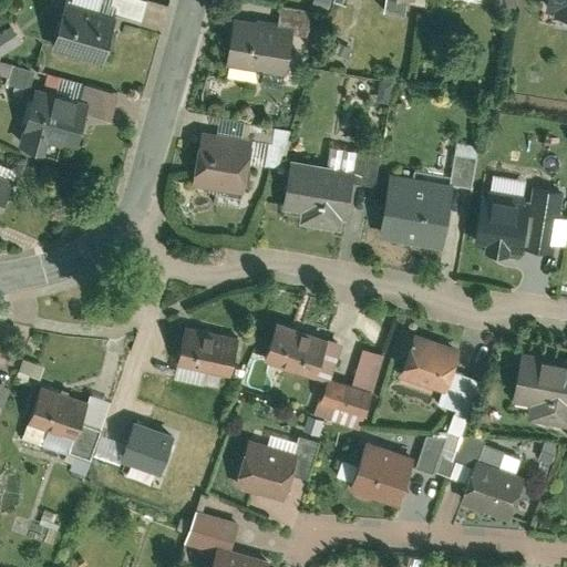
[(71,0),(71,3),(116,18),(117,16),(120,9),(112,7),(114,0),(71,0)]
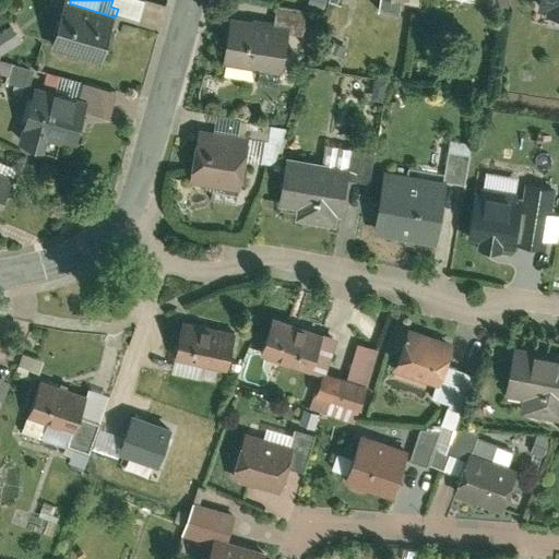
[(113,0),(110,7),(118,9),(116,15),(140,23),(146,3),(135,0),(113,0)]
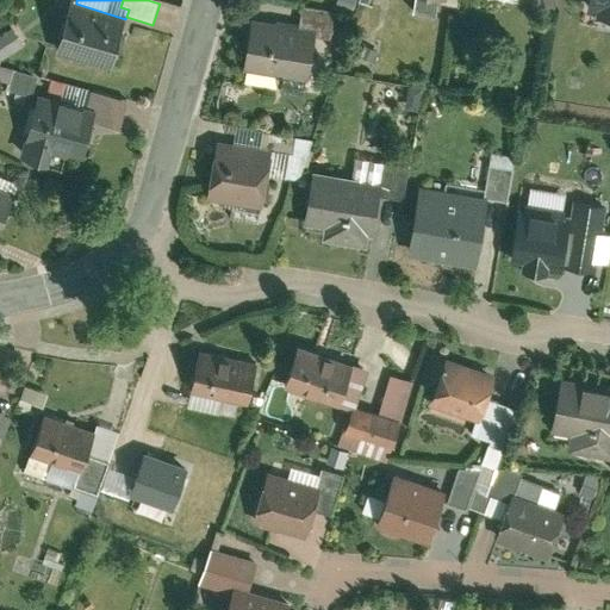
[(373,0),(358,0),(356,6),(371,11),(373,0)]
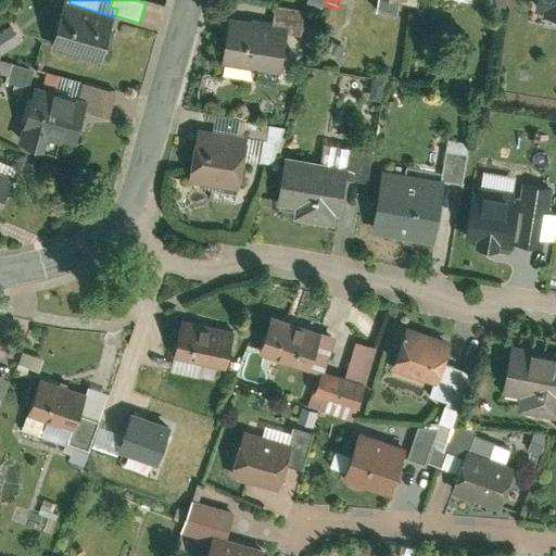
[(505,0),(485,0),(484,10),(504,12),(505,0)]
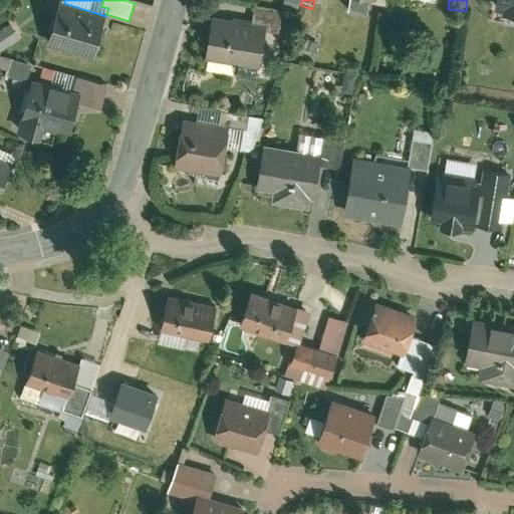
[(513,0),(499,0),(497,11),(503,12),(502,16),(513,17),(513,0)]
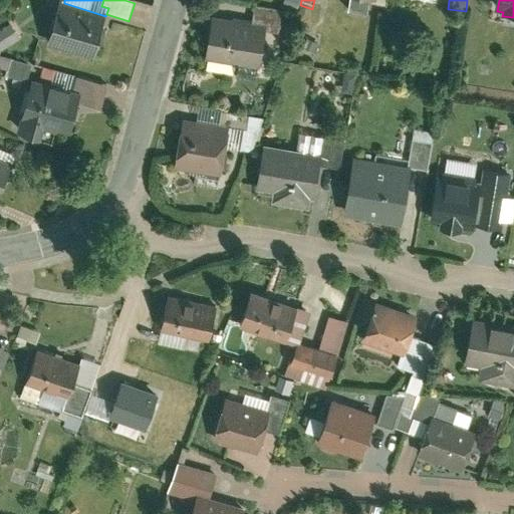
[(61,2),(47,44),(93,59),(107,17),(105,16),(64,3),(61,2)]
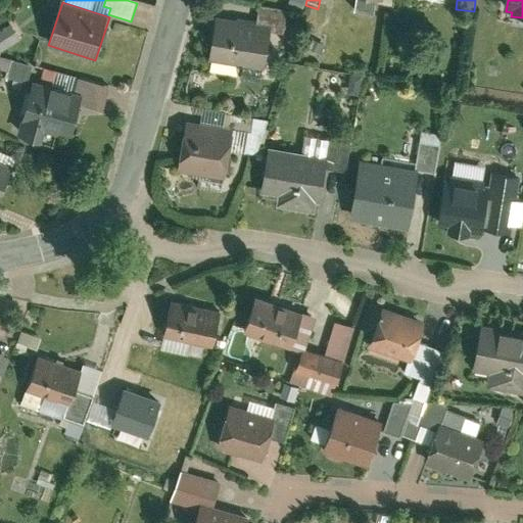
[(256,9),(252,29),(270,33),(270,34),(281,37),(285,15),(256,9)]
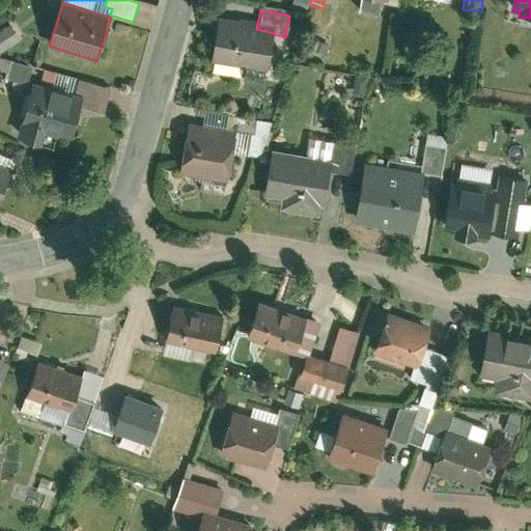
[(219,22),(211,64),(264,76),(274,34),(274,33),(256,29),(219,22)]
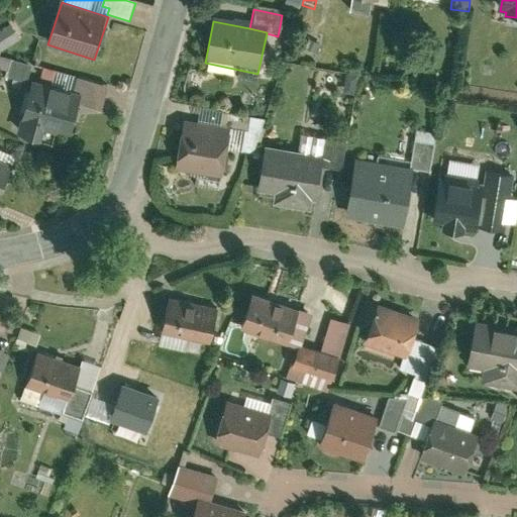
[(0,49),(2,50),(20,38),(11,23),(0,30),(0,49)]
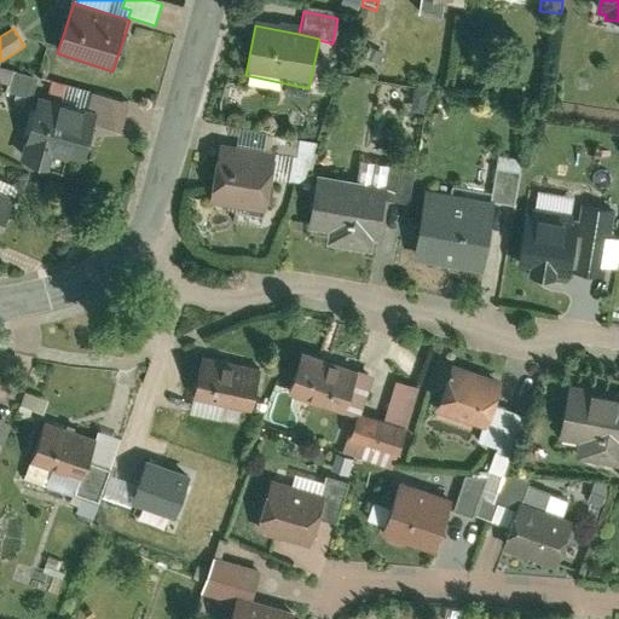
[(40,75),(13,68),(6,91),(32,98),(40,75)]
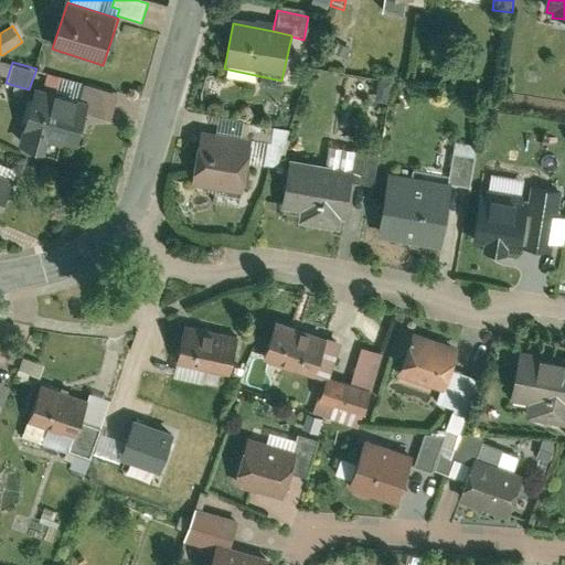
[(396,67),(386,65),(383,81),(393,83),(396,67)]
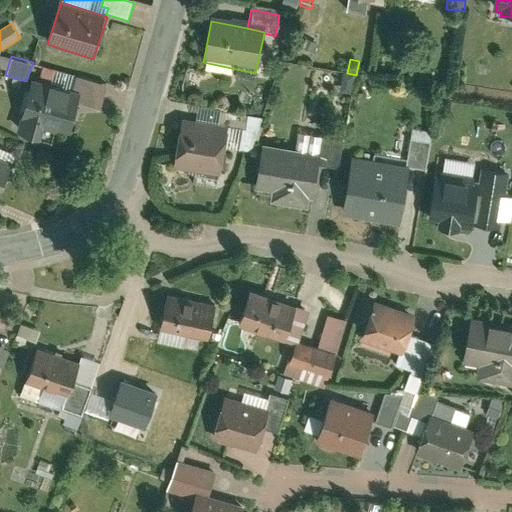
[(44,68),(40,80),(82,92),(82,94),(104,100),(108,86),(44,68)]
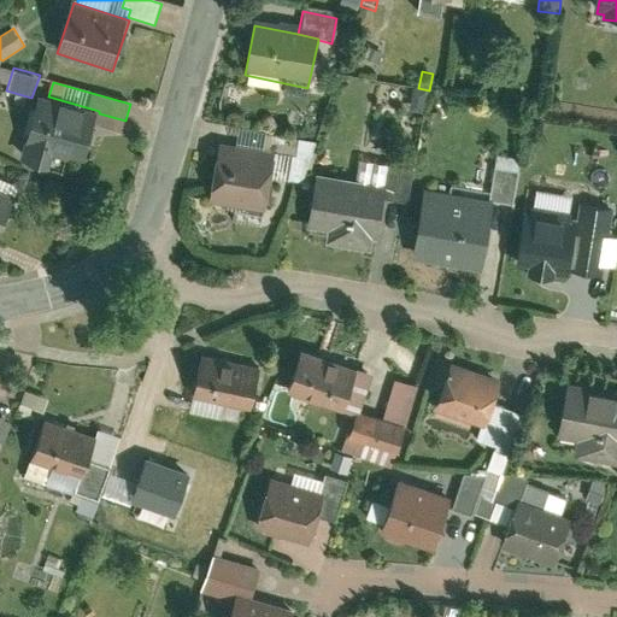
[(48,97),(41,94),(29,141),(27,141),(22,157),(57,166),(60,156),(72,159),(74,156),(86,159),(99,113),(99,111),(48,97)]
